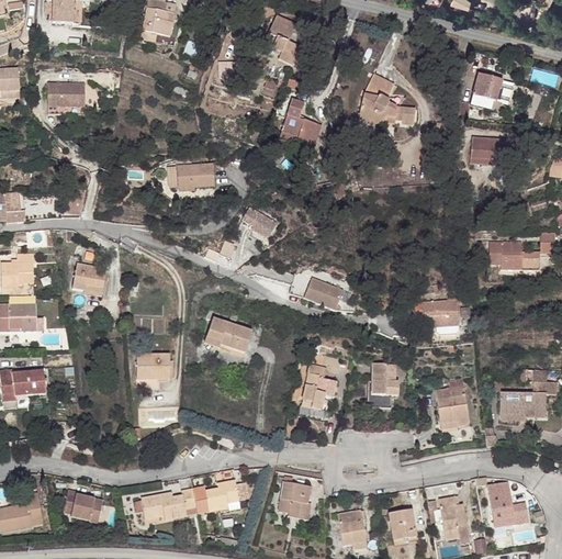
[(53,0),(52,21),(72,22),(74,0),(53,0)]
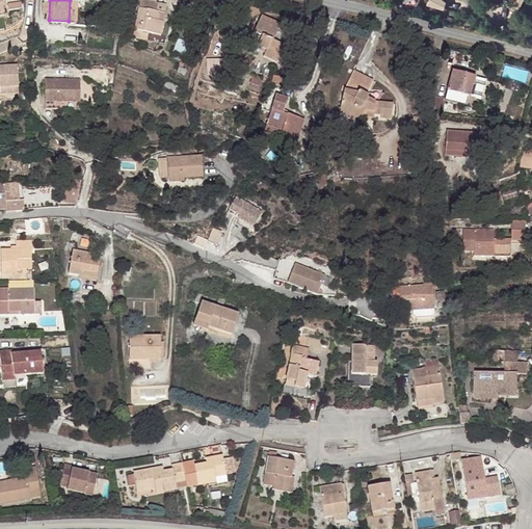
[(141,0),(135,28),(161,33),(165,10),(157,9),(159,1),(153,0),(141,0)]
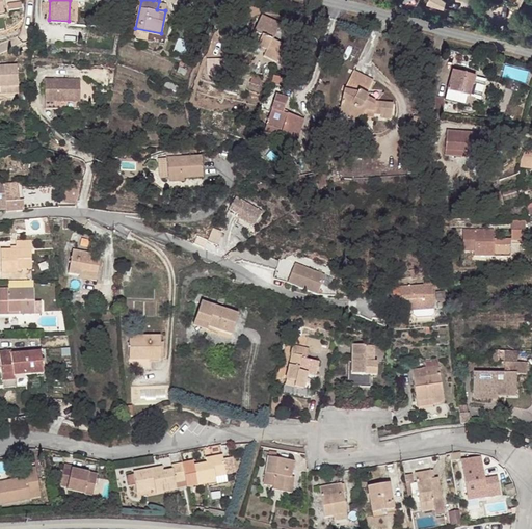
[(157,9),(165,10),(166,3),(159,1),(157,9)]
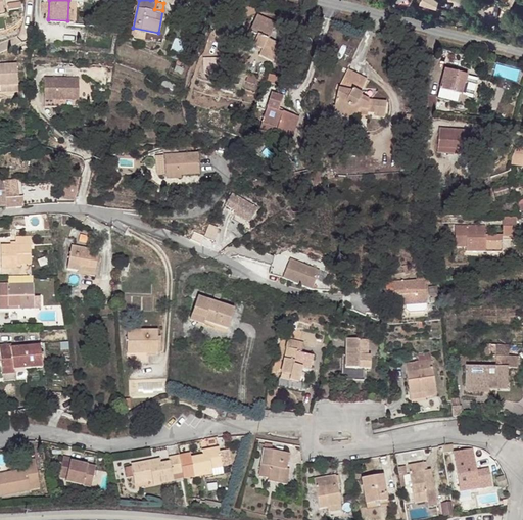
[(257,12),(254,17),(275,26),(277,20),(257,12)]
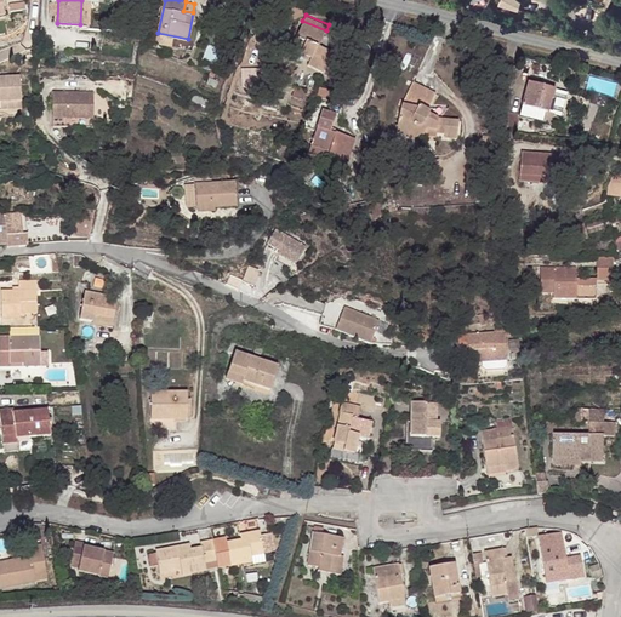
[(320,44),(326,30),(302,21),(297,34),(301,36),(298,41),(295,39),(286,36),(281,47),(300,55),(301,51),(312,56),(309,64),(325,72),(335,50),(320,44)]
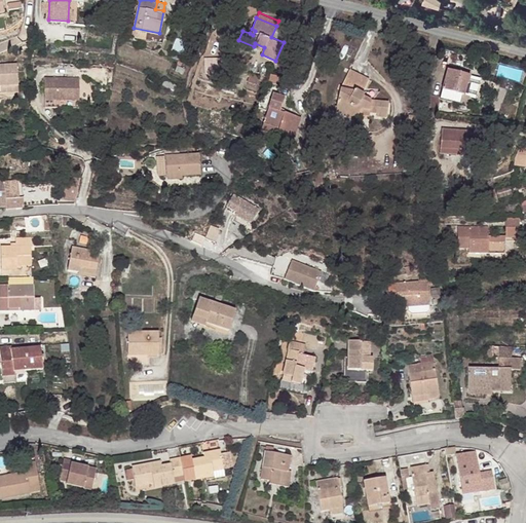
[(226,73),(226,54),(203,54),(203,73),(226,73)]
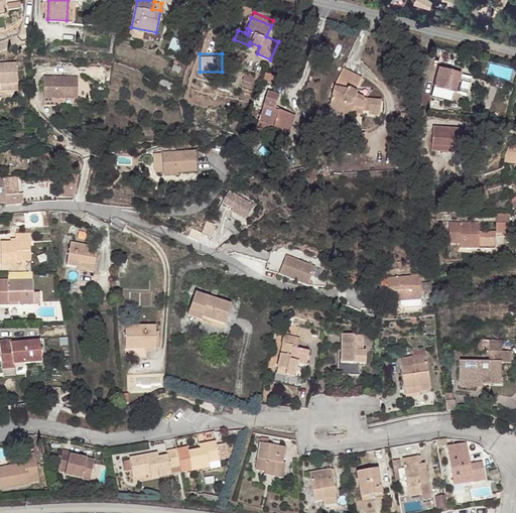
[(0,66),(0,83),(2,84),(17,83),(16,61),(0,62),(0,66)]
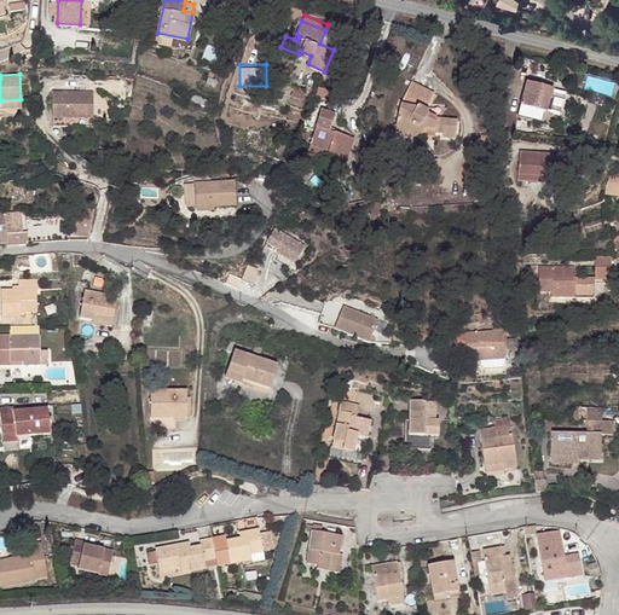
[(218,79),(209,75),(207,81),(215,85),(218,79)]
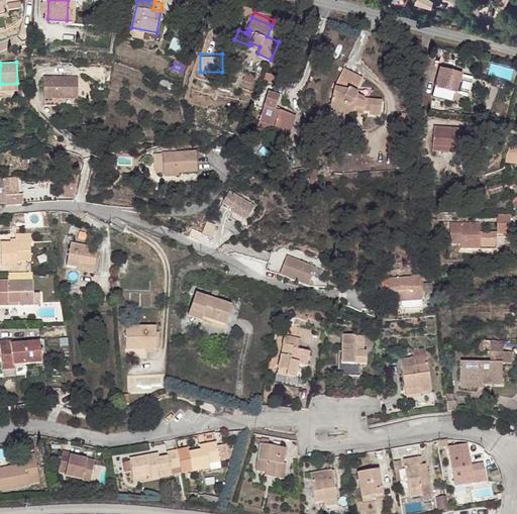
[(348,86),(356,90),(363,76),(343,66),(335,84),(347,88),(348,86)]
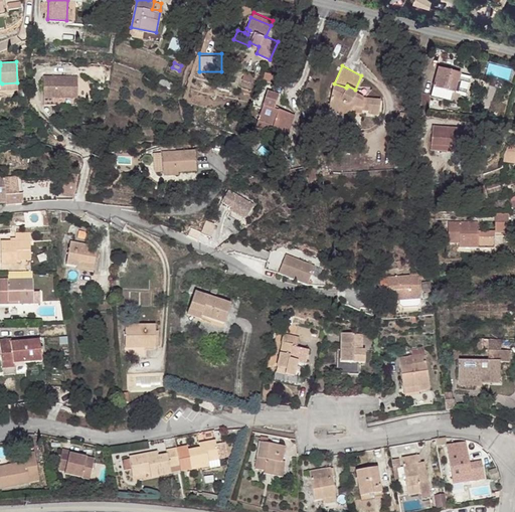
[(453,90),(456,91),(461,71),(439,65),(433,84),(434,84),(432,94),(451,100),(453,90)]
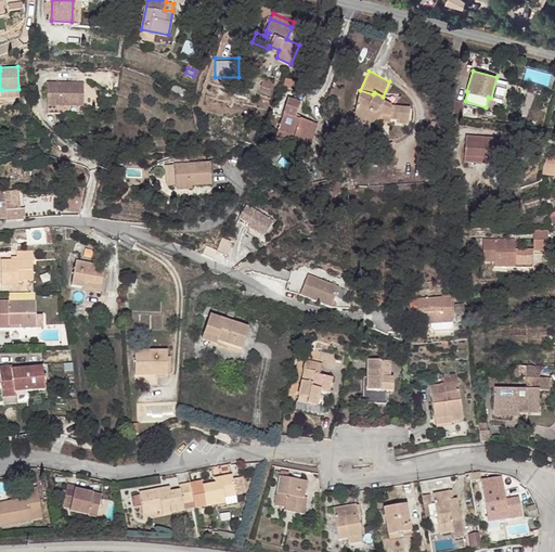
[(273,79),(262,75),(260,84),(270,87),(273,79)]
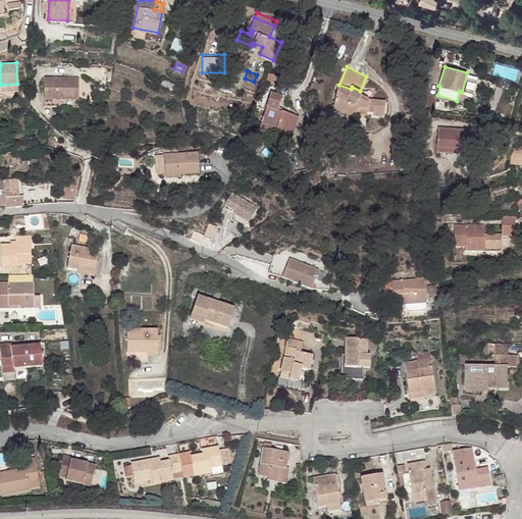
[(79,73),(44,74),(44,104),(79,103),(79,73)]
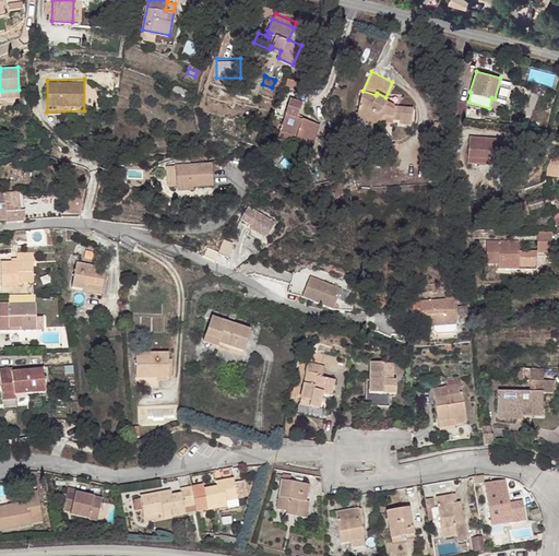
[(189,89),(177,82),(174,89),(186,94),(189,89)]
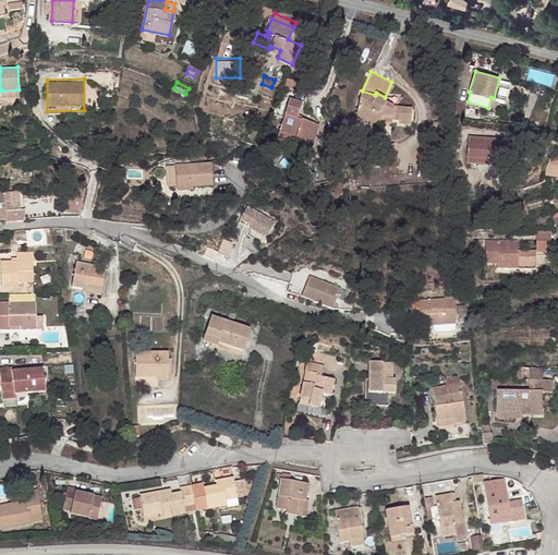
[(234,88),(233,92),(245,96),(249,88),(235,84),(234,88)]
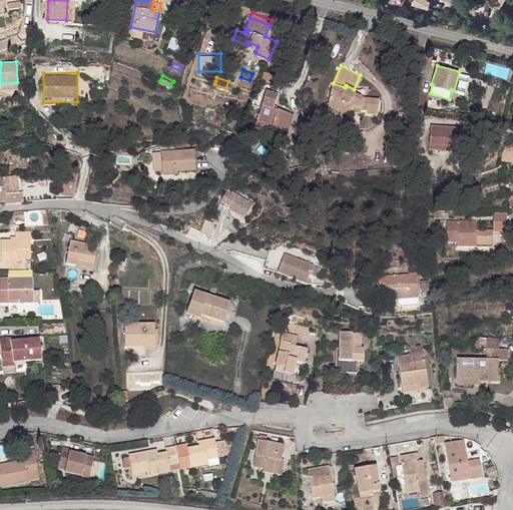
[(345,87),(333,83),(328,105),(346,116),(350,110),(354,104),(361,105),(361,108),(370,109),(370,112),(379,113),(380,98),(363,96),(354,92),(355,89),(354,89),(346,85),(345,87)]
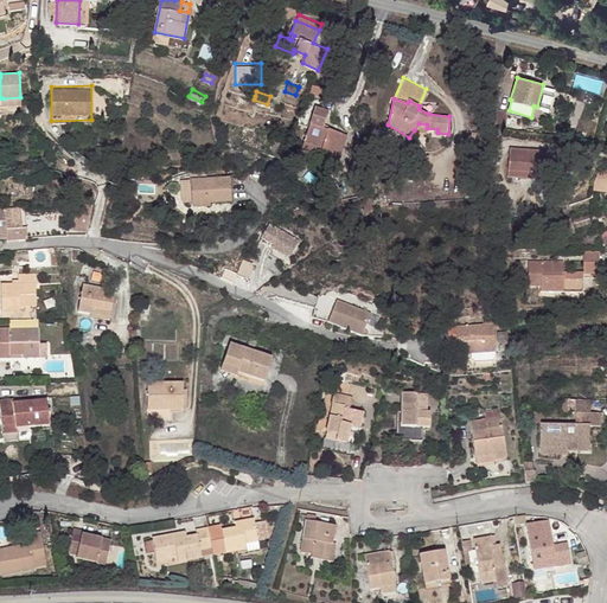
[(534,106),(531,117),(540,120),(542,108),(537,107),(534,106)]
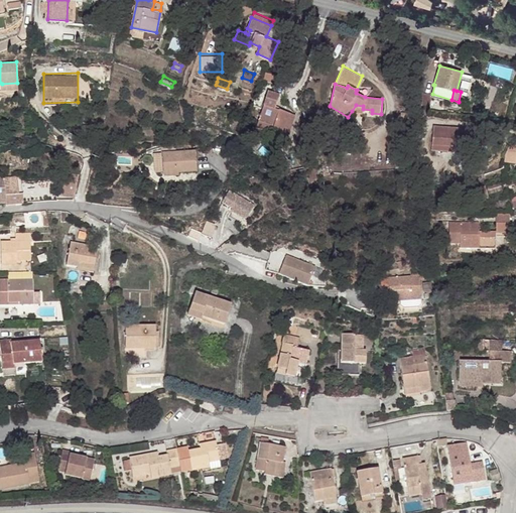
[(295,114),(279,109),(278,112),(273,111),(275,106),(278,95),(267,92),(255,127),(271,132),(273,129),(288,134),(295,114)]
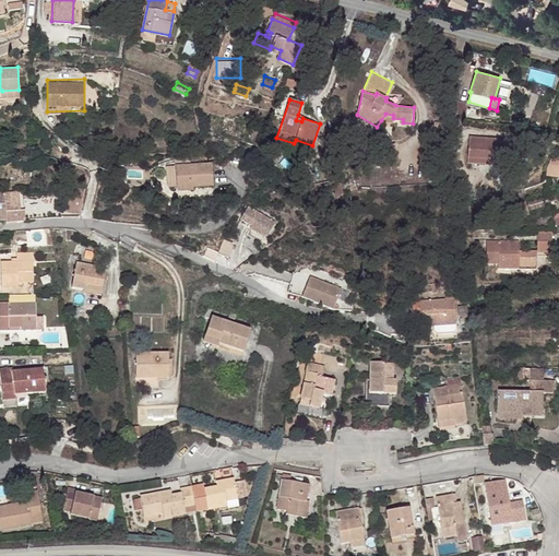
[(479,157),(496,158),(504,158),(506,140),(498,139),(498,138),(470,135),(468,161),(479,162),(479,157)]
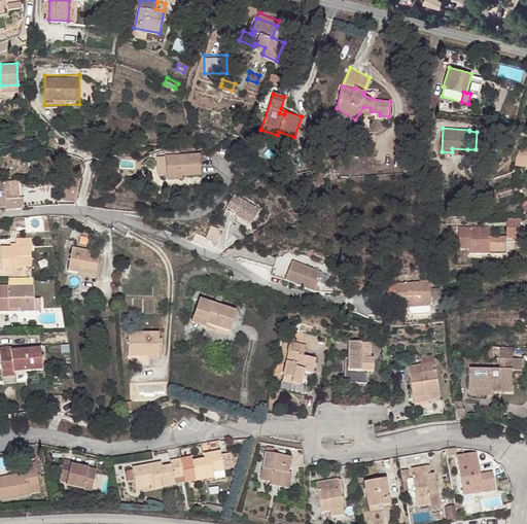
[(526,147),(520,147),(516,156),(515,162),(526,164),(526,147)]
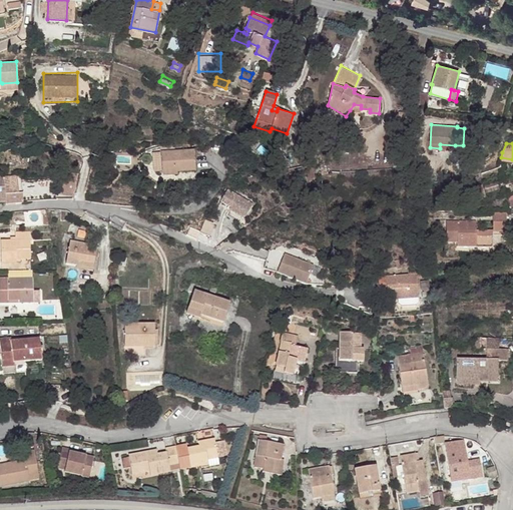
[(162,171),(177,169),(196,168),(194,148),(161,150),(162,171)]
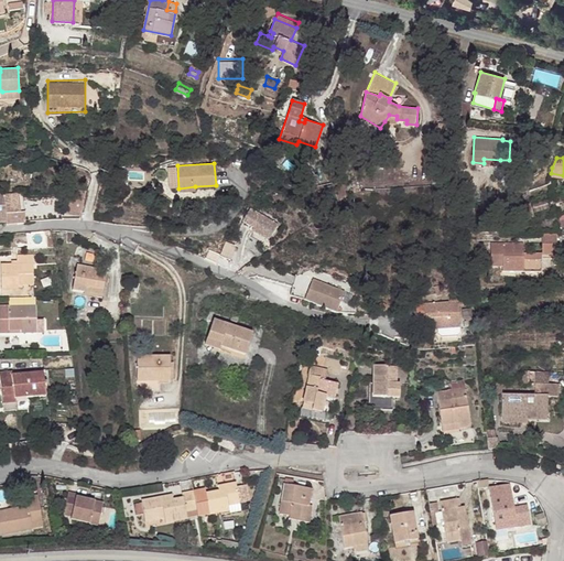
[(65,189),(29,192),(30,204),(66,202),(65,189)]
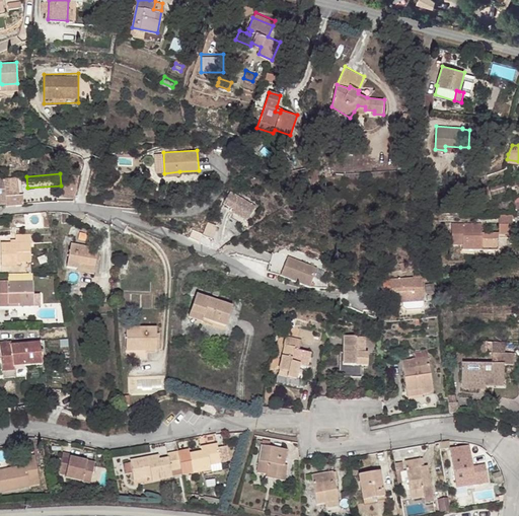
[(22,174),(0,175),(0,202),(6,202),(6,204),(24,202),(22,174)]
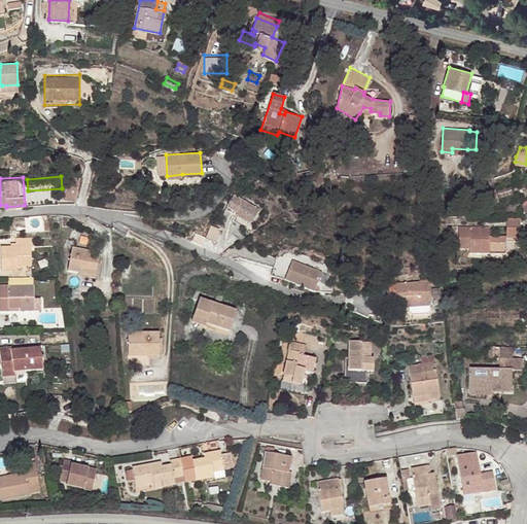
[(518,188),(525,185),(523,178),(515,180),(518,188)]
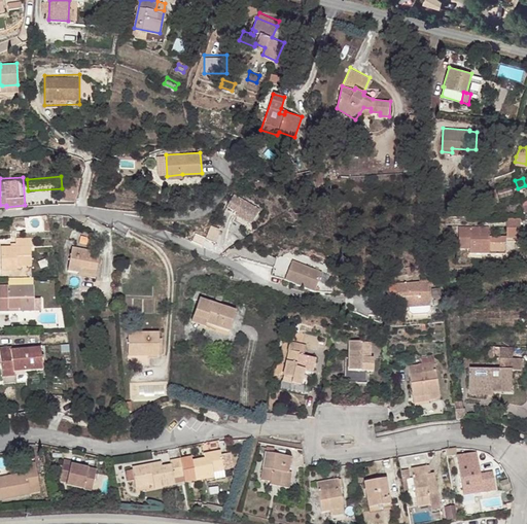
[(511,185),(498,188),(500,196),(513,191),(511,185)]
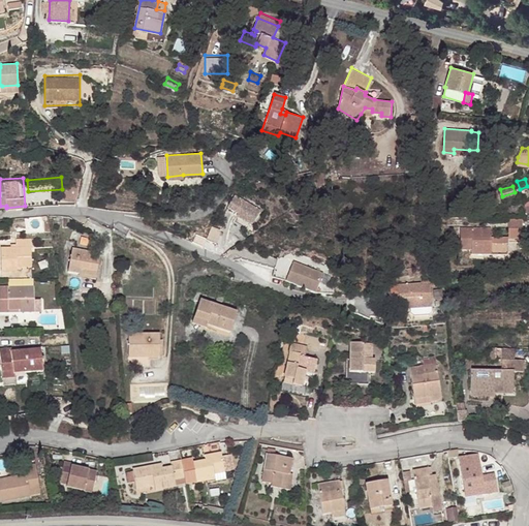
[(497,189),(490,190),(493,202),(500,199),(497,189)]
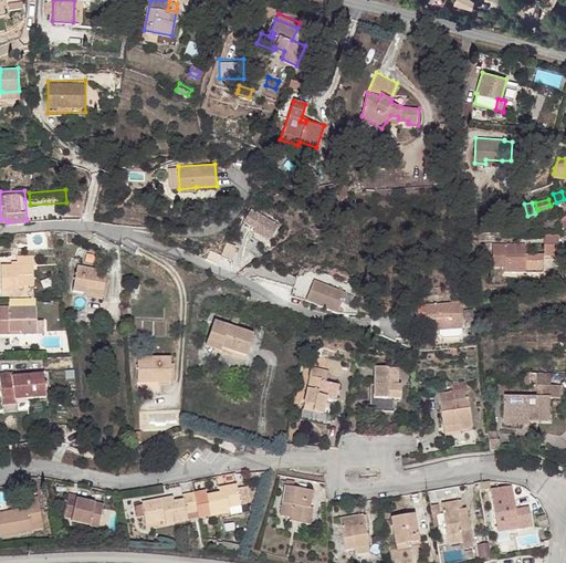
[(250,208),(243,221),(253,227),(252,230),(269,239),(278,223),(250,208)]
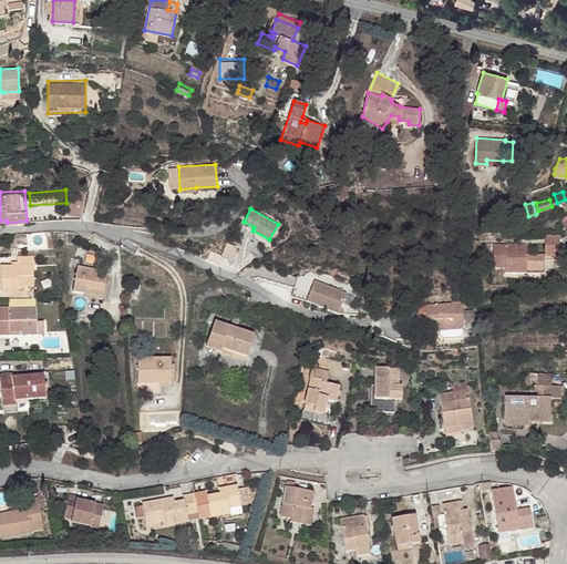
[(505,260),(505,265),(505,270),(545,270),(545,257),(545,253),(527,253),(527,242),(494,242),(494,260),(505,260)]
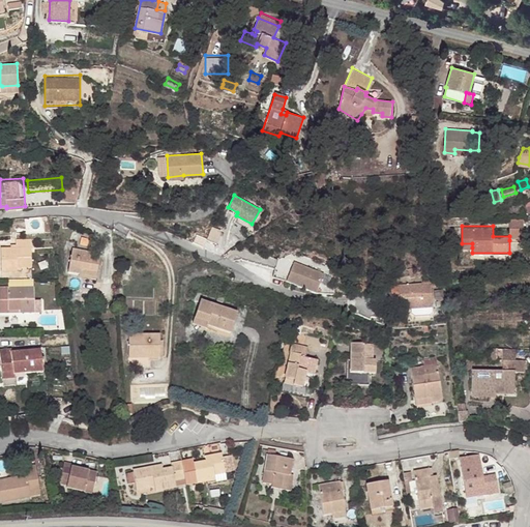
[(509,226),(509,236),(524,236),(525,226),(509,226)]
